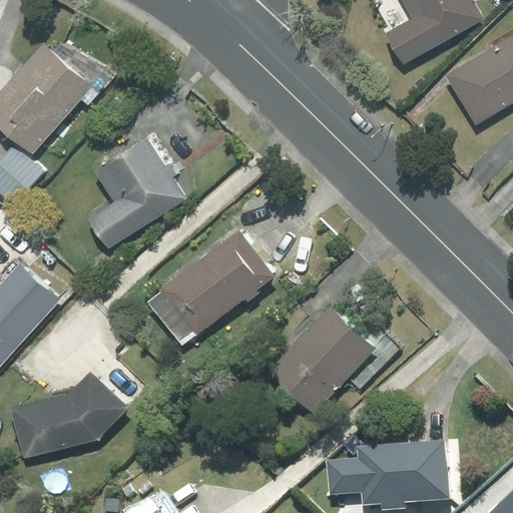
[(399,62),(430,47),(485,19),(475,0),(406,0),(416,20),(386,35),(399,62)]
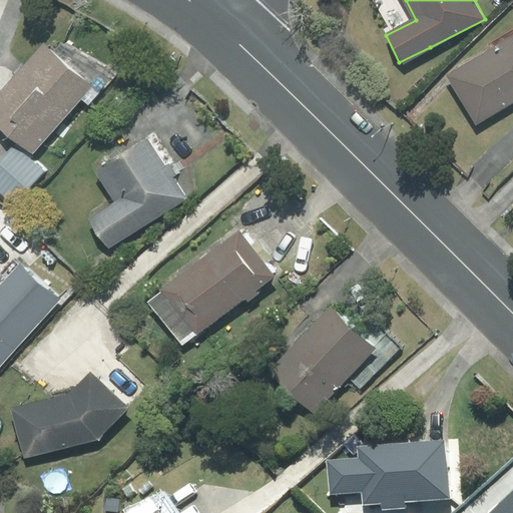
[(512,106),(512,36),(450,76),(481,126),(512,106)]
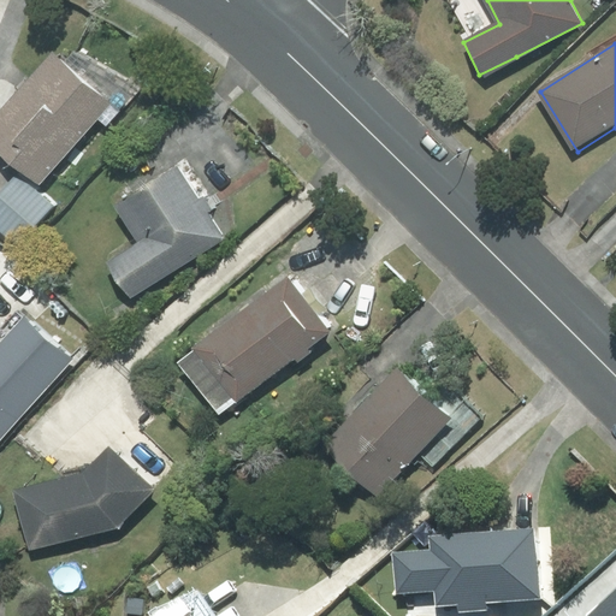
[(0,161),(39,195),(77,152),(83,158),(144,88),(94,57),(67,59),(57,48),(0,112),(0,161)]
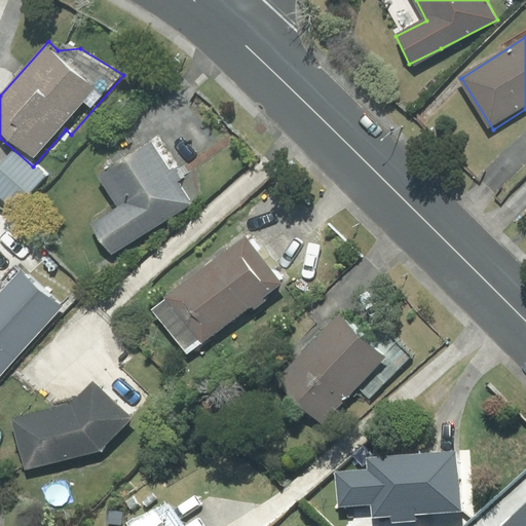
[(94,222),(114,255),(192,205),(179,185),(186,181),(177,166),(171,171),(149,137),(95,171),(118,208),(94,222)]
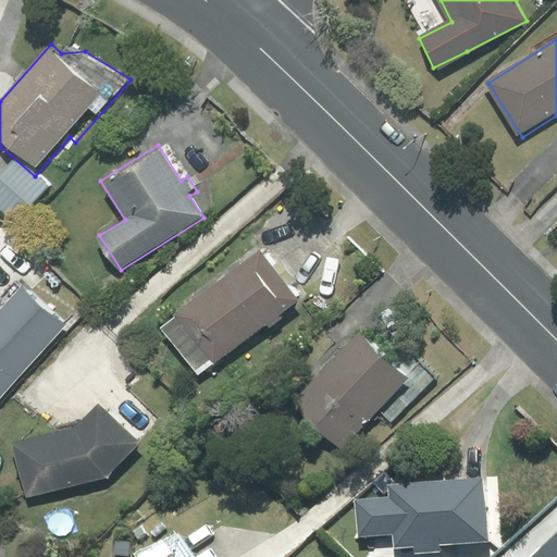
[(202,379),(265,327),(269,332),(282,321),(279,317),(300,298),(260,249),(162,330),(202,379)]
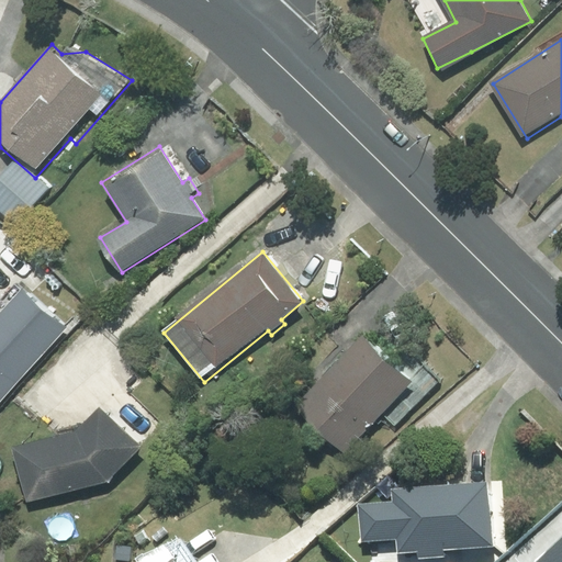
[(0,400),(64,329),(19,290),(0,311),(0,400)]
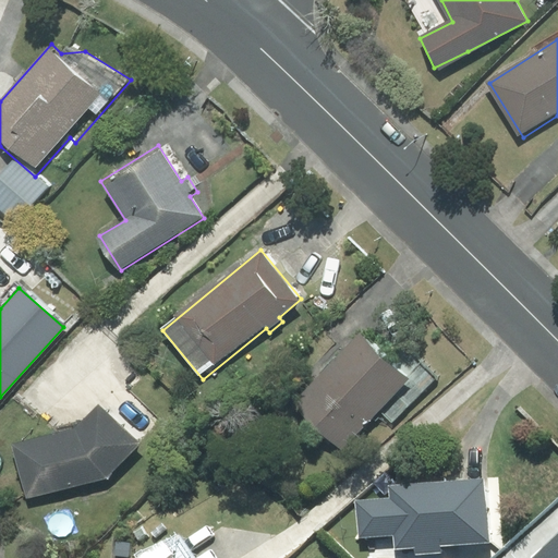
[(311,370),(317,376),(289,404),(339,453),(378,414),(390,426),(435,380),(410,355),(397,370),(359,332),(348,344),(341,338),(311,370)]
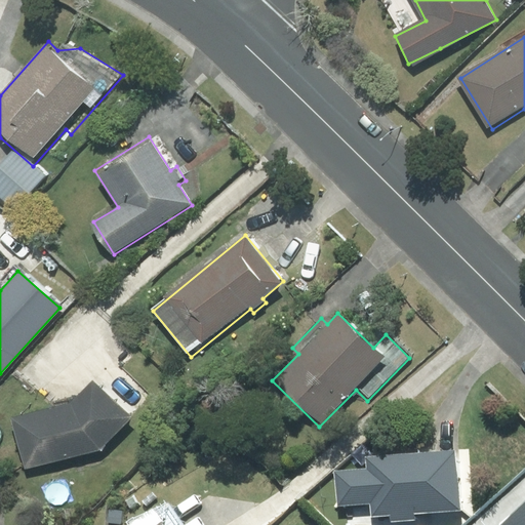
[(13,416),(27,473),(96,455),(103,450),(134,421),(97,379),(72,402),(13,416)]
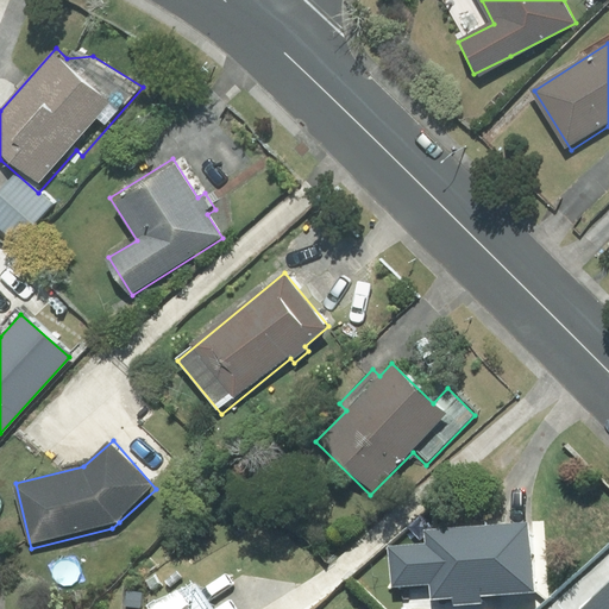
[(537,537),(406,538),(406,553),(389,553),(390,592),(431,592),(432,608),(538,607),(537,537)]
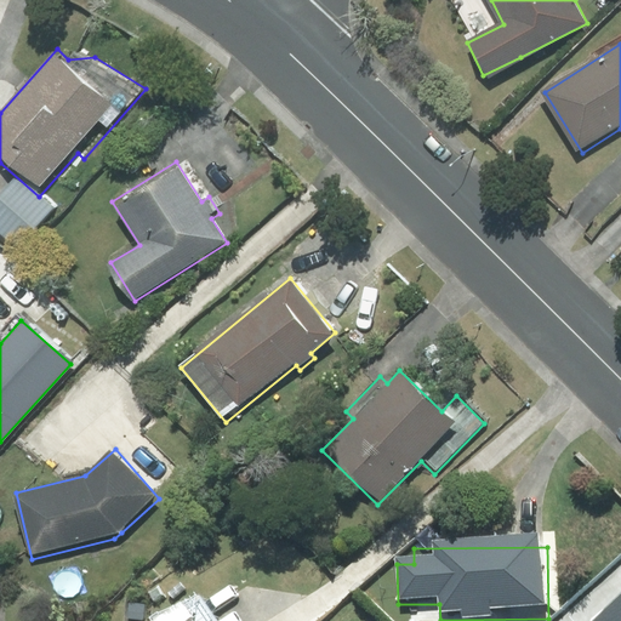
[(620,620),(620,586),(584,620),(620,620)]
